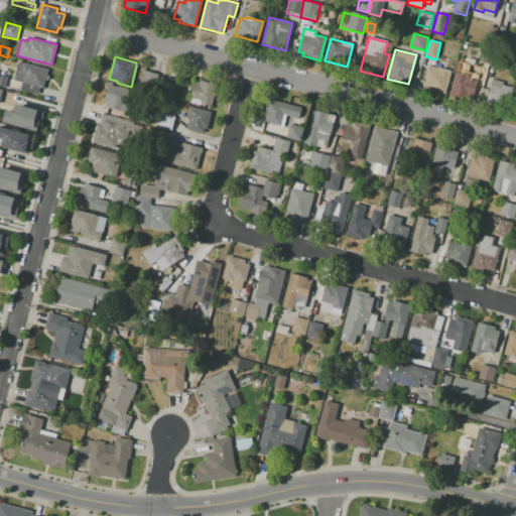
[(23,62),(47,69),(42,88),(39,87),(37,96),(20,91),(24,75),(20,74),(23,62)]
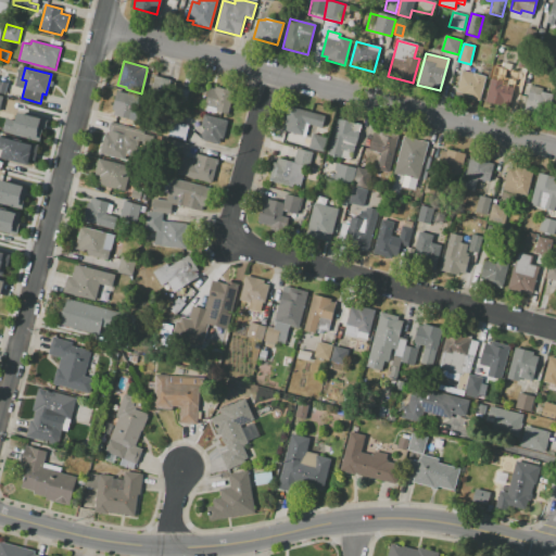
[(464,71),(485,76),(479,102),(456,97),(464,71)]
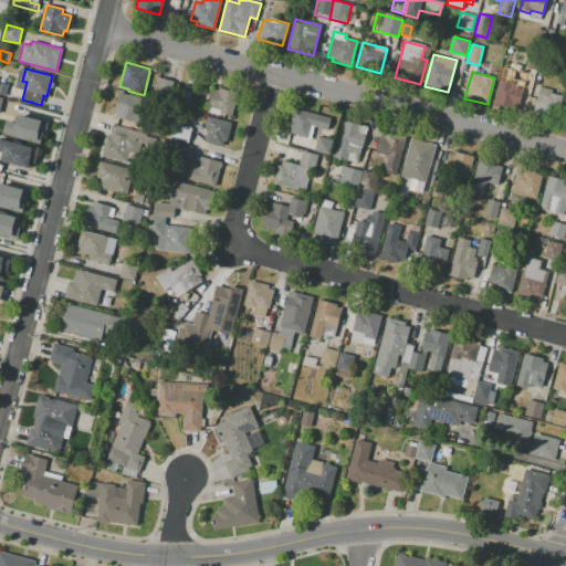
[(153,94),(157,77),(174,81),(170,96),(161,94),(161,96),(153,94)]
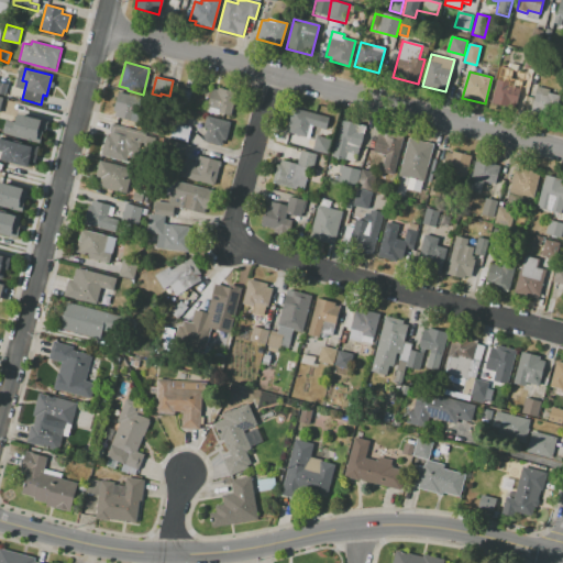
[(489,103),(495,79),(503,81),(504,77),(521,81),(514,110),(489,103)]
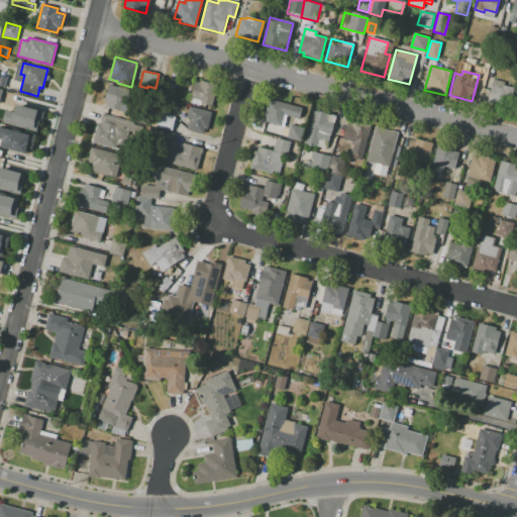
[(212,106),(201,103),(201,101),(191,98),(196,82),(199,83),(200,80),(217,84),(212,106)]
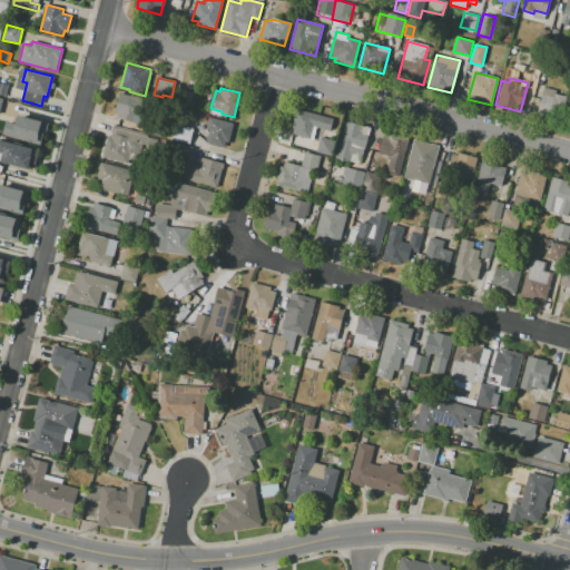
[(119,94),(148,101),(143,125),(116,118),(117,112),(115,111),(119,94)]
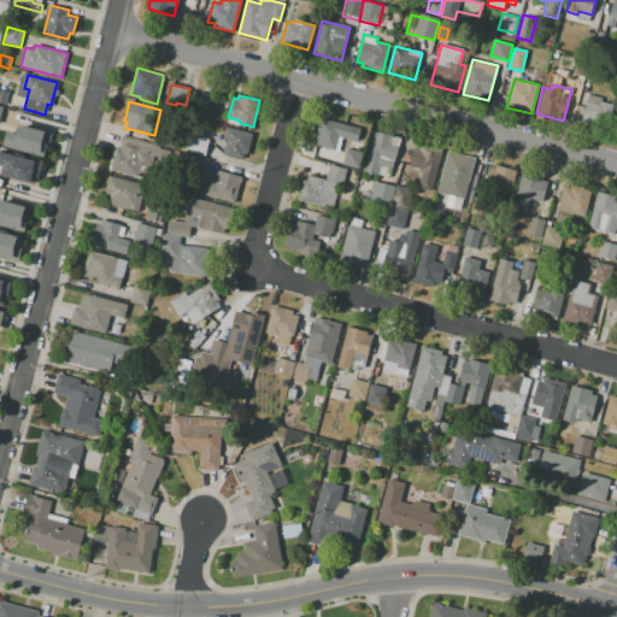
[(613,105),(607,129),(582,122),(587,101),(599,105),(600,101),(613,105)]
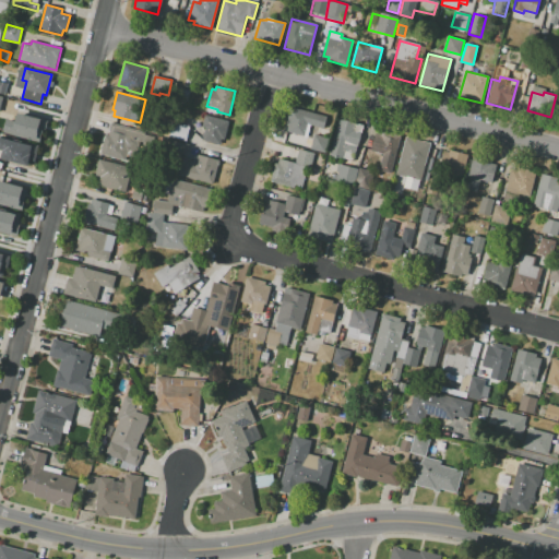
[(326,117),(323,128),(306,123),(304,137),(286,132),(288,125),(286,123),(290,107),(326,117)]
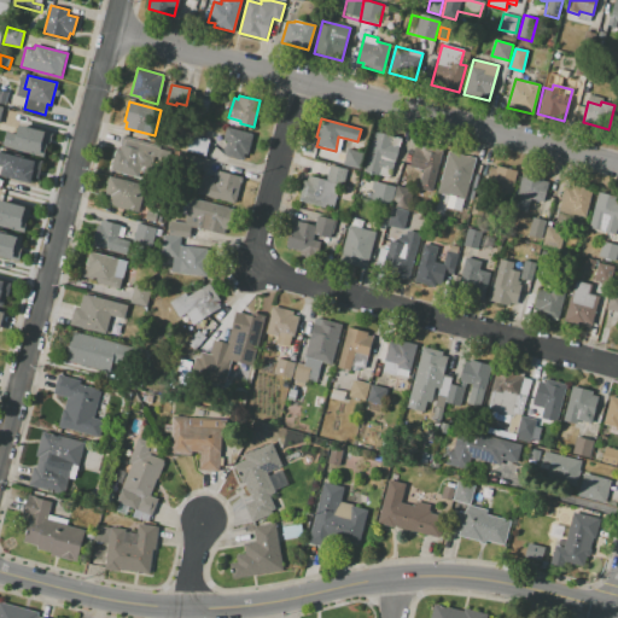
[(4,144),(7,132),(17,134),(19,124),(52,133),(50,146),(47,145),(44,158),(39,157),(40,153),(33,151),(31,153),(25,152),(25,150),(4,144)]
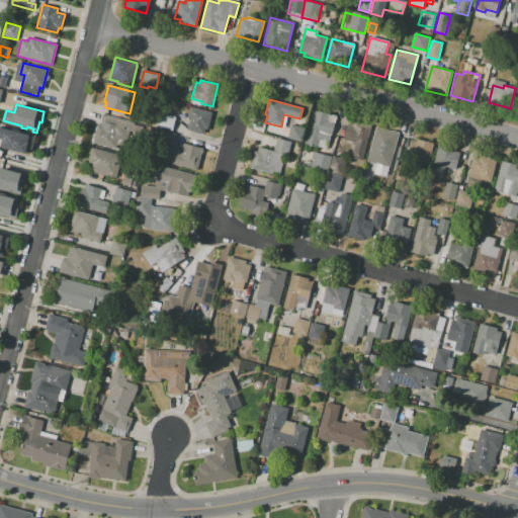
[(212,111),(207,128),(205,128),(203,134),(187,130),(190,118),(187,117),(190,105),(212,111)]
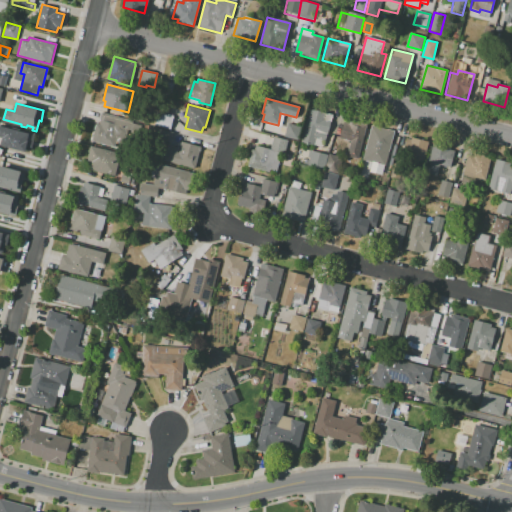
[(300,142),(309,109),(333,115),(326,140),(325,140),(323,147),(300,142)]
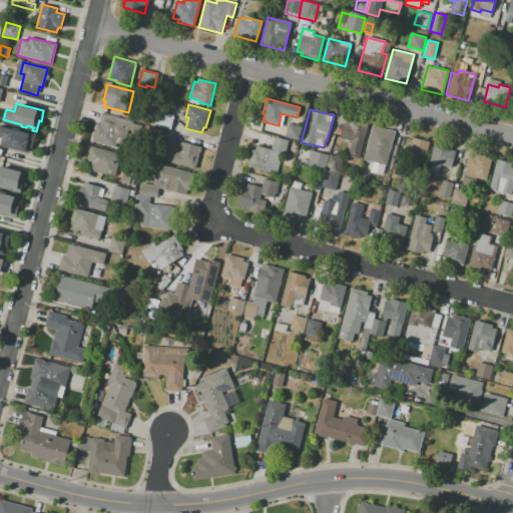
[(91,140),(96,123),(98,124),(101,112),(142,123),(136,147),(116,142),(115,146),(91,140)]
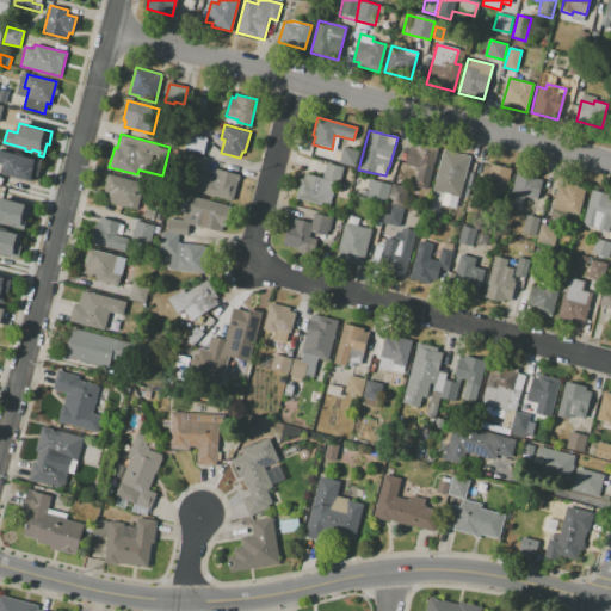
[(184,149),(203,153),(205,137),(186,135),(184,149)]
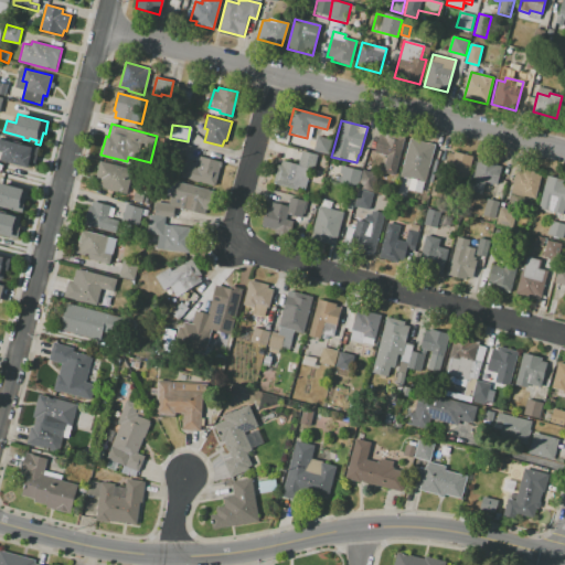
[(394,176),(382,172),(386,155),(375,151),(380,134),(384,136),(385,132),(404,137),(394,176)]
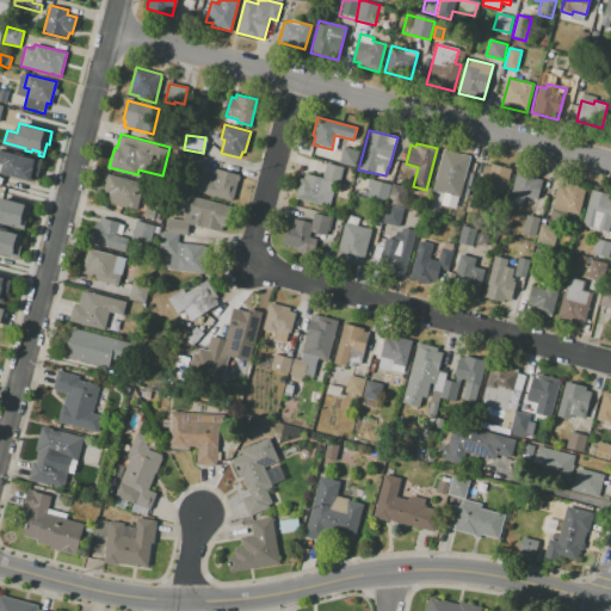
[(359,150),(356,167),(339,164),(343,147),(359,150)]
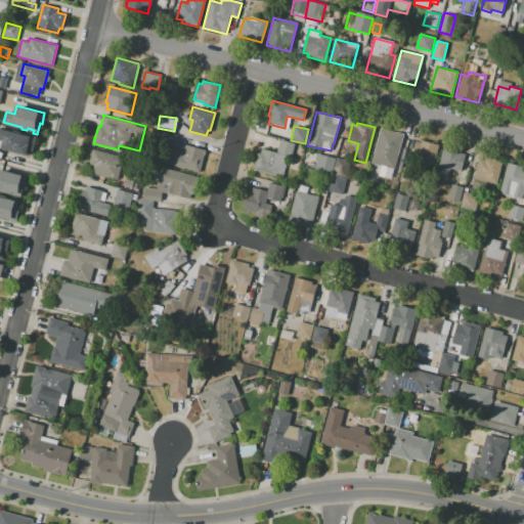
[(0,127),(36,136),(33,149),(28,148),(26,157),(0,149),(2,141),(0,140),(0,127)]
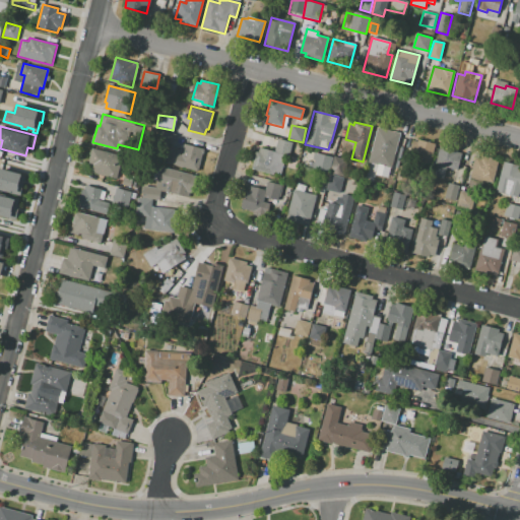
[(401,133),(392,169),(368,163),(377,127),(401,133)]
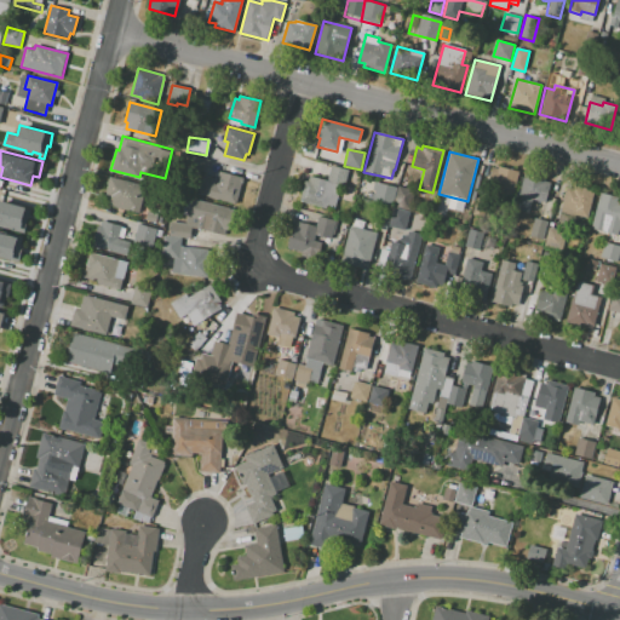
[(207,158),(187,156),(185,170),(206,172),(207,158)]
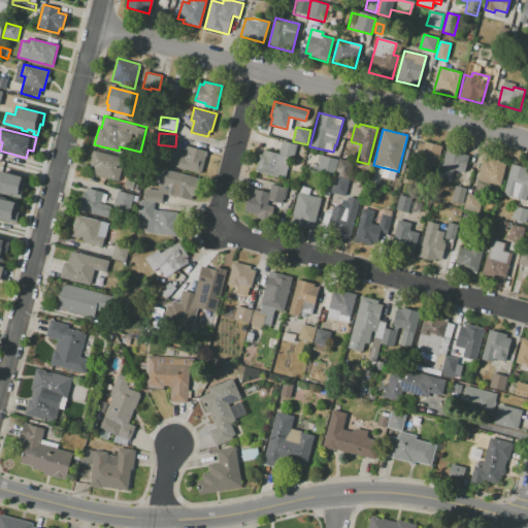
[(254,172),(259,154),(262,155),(263,150),(278,154),(282,141),(298,145),(293,162),(290,161),(286,177),(278,175),(277,177),(254,172)]
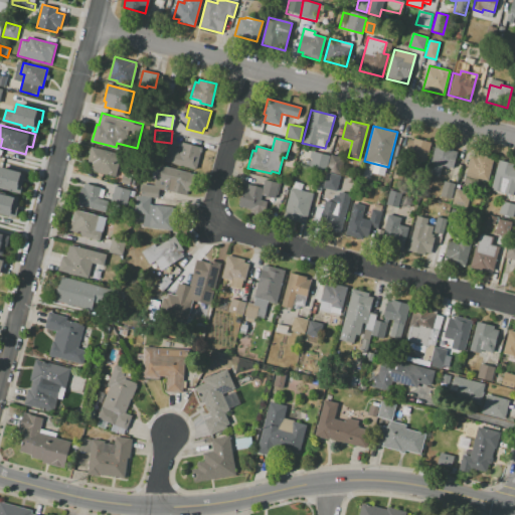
[(432,142),(425,164),(402,159),(407,139),(412,140),(413,138),(432,142)]
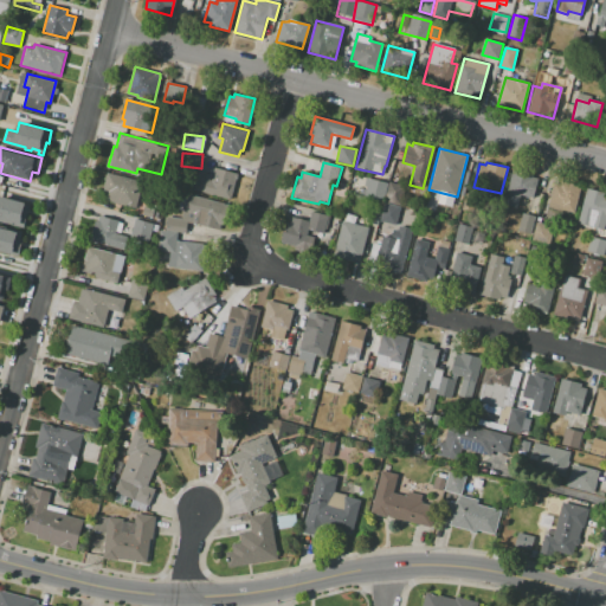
[(238,173),(231,200),(194,191),(199,172),(211,175),(213,167),(238,173)]
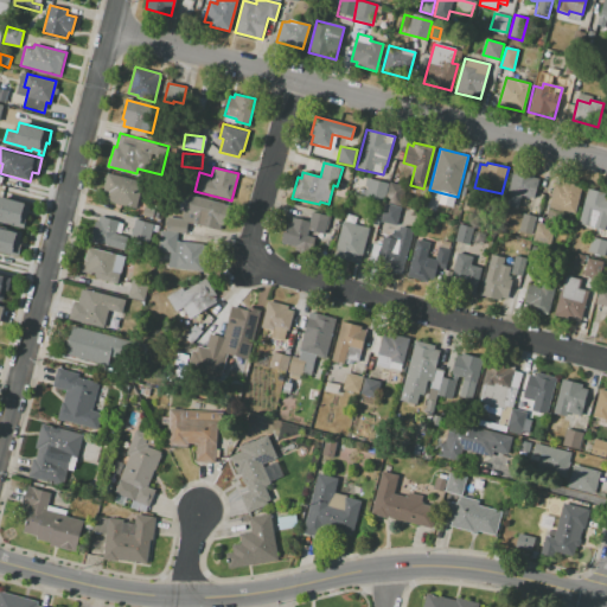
[(508,196),(515,167),(536,173),(535,178),(538,179),(534,199),(522,196),(521,198),(508,196)]
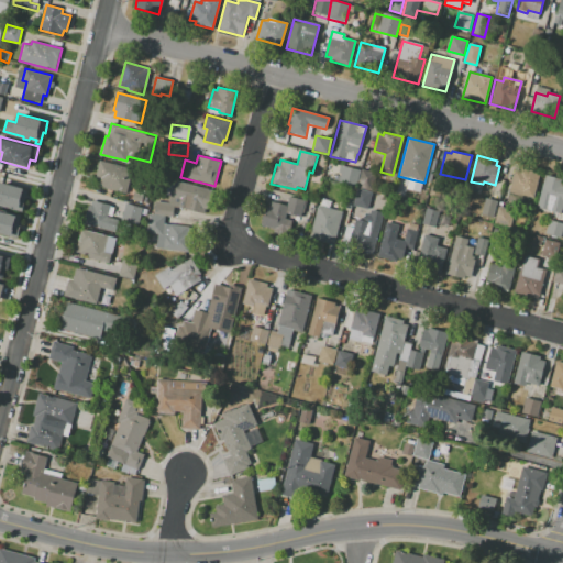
[(100,159),(133,168),(127,194),(97,186),(99,177),(96,176),(100,159)]
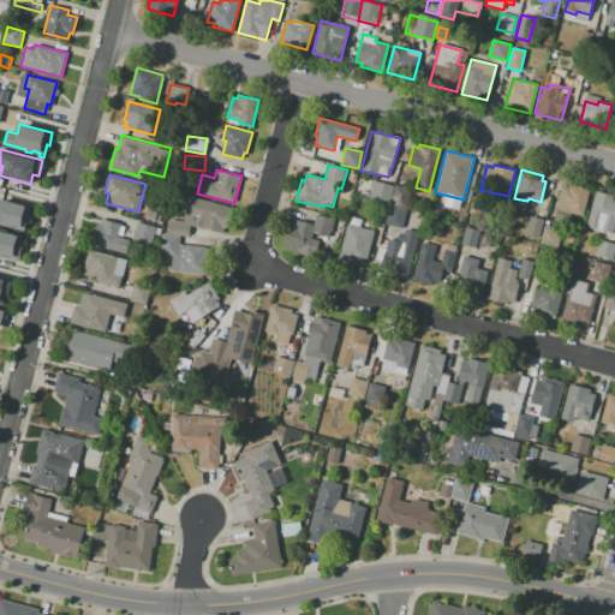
[(372,180),(394,186),(388,208),(369,203),(372,190),(370,189),(372,180)]
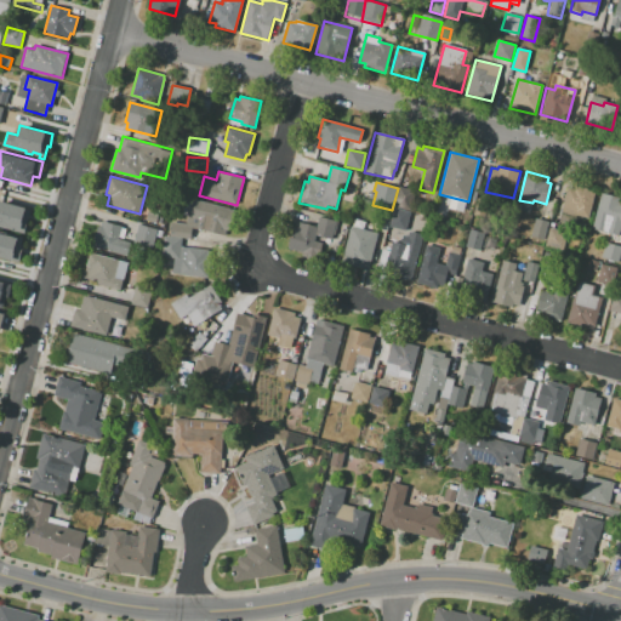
[(562,211),(568,188),(576,191),(577,187),(594,192),(591,205),(593,205),(590,217),(562,211)]
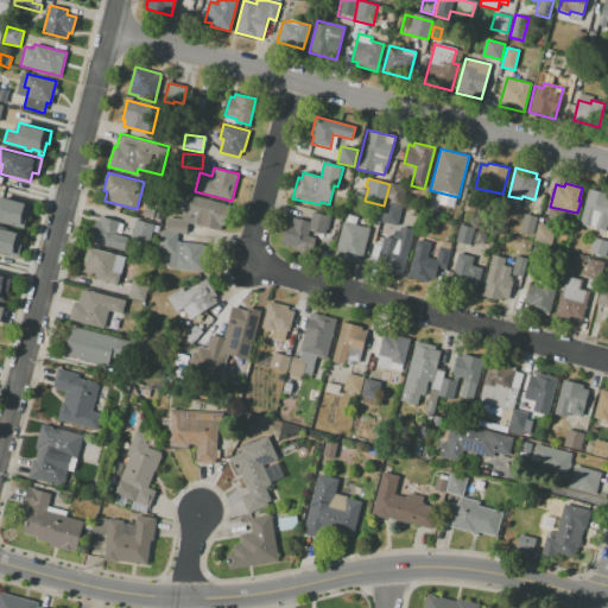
[(589,189),(607,192),(607,222),(606,232),(580,225),(589,189)]
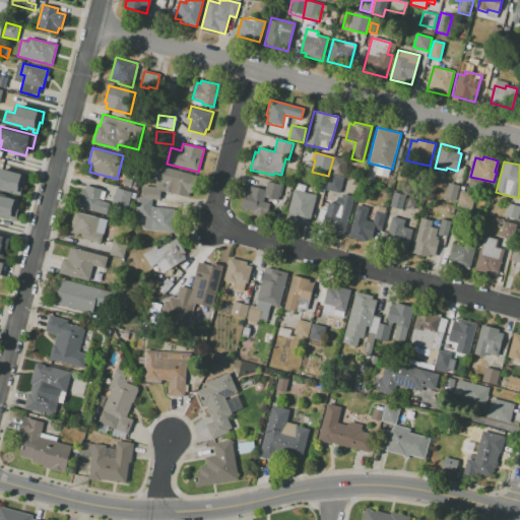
[(159,166),(195,175),(190,192),(188,192),(187,196),(164,191),(159,190),(158,199),(140,197),(142,185),(154,187),(159,166)]
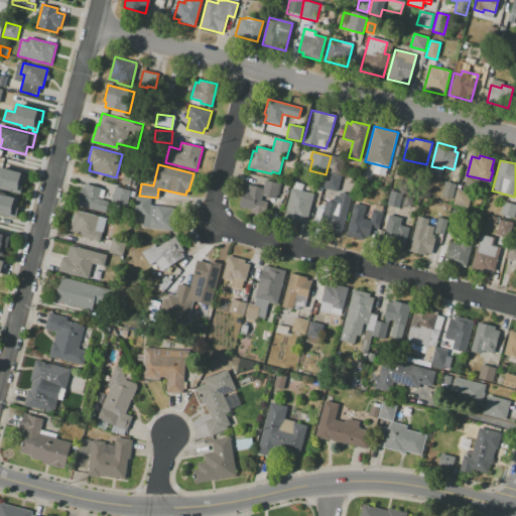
[(0,187),(0,167),(25,173),(20,194),(0,187)]
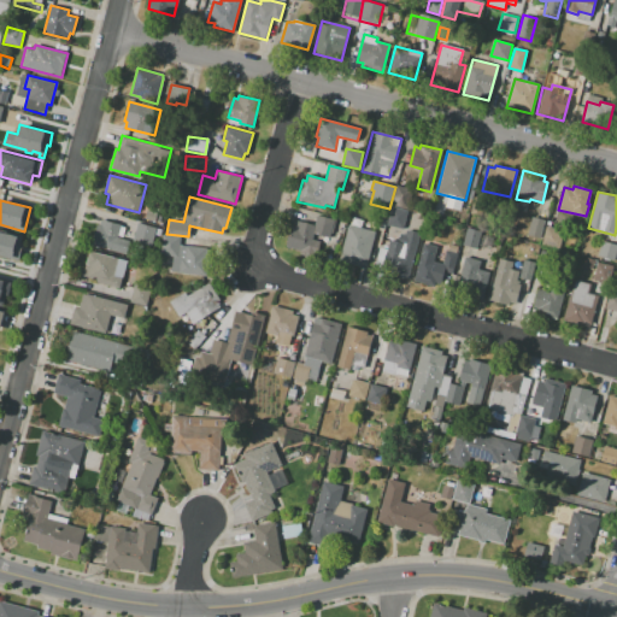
[(387,225),(392,209),(406,212),(403,229),(387,225)]
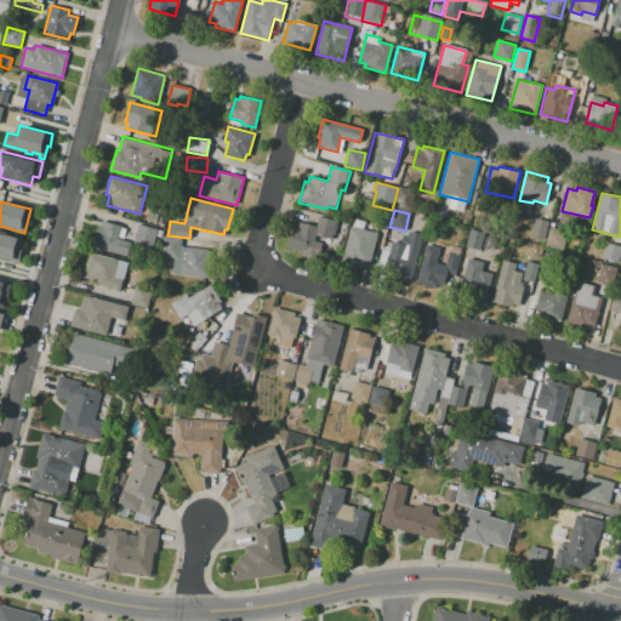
[(146,220),(148,211),(159,215),(157,223),(146,220)]
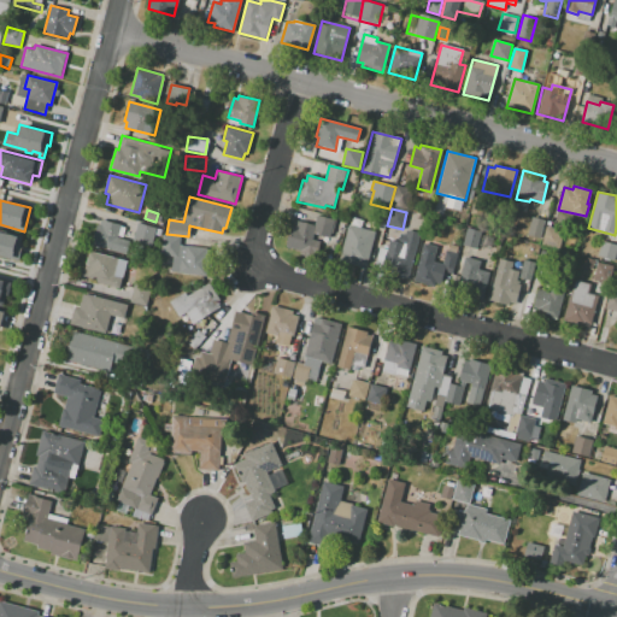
[(335,219),(330,238),(313,234),(312,239),(319,241),(315,258),(299,254),(300,250),(286,246),(291,227),(294,228),(297,221),(315,225),(317,215),(335,219)]
